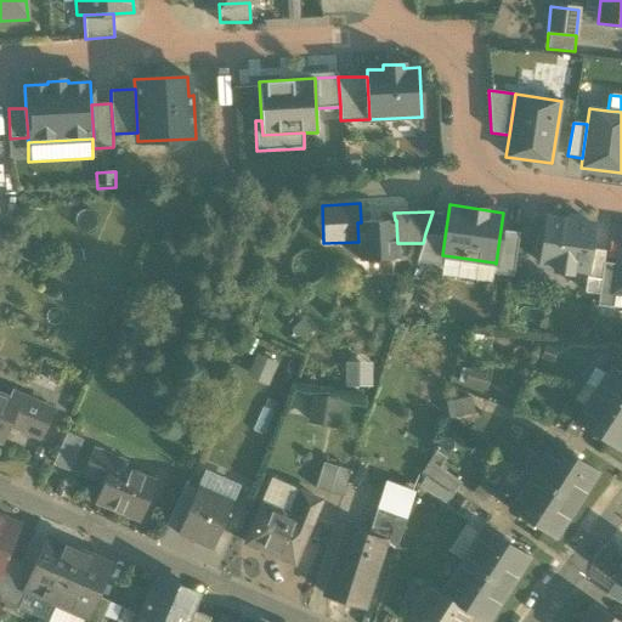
[(544,233),(542,249),(539,264),(555,266),(555,271),(571,273),(571,269),(587,271),(591,249),(594,226),(546,219),(544,233)]
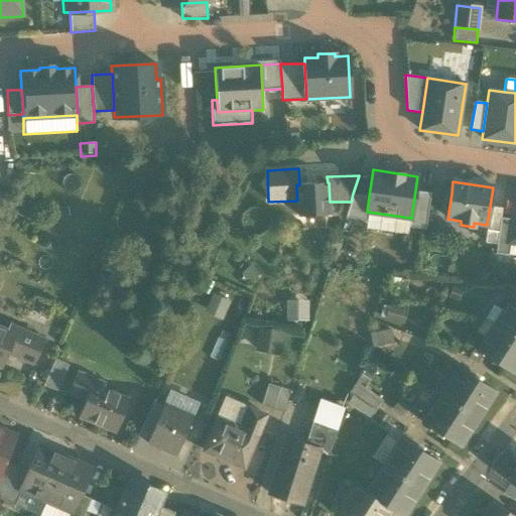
[(299,184),(296,184),(297,201),(298,216),(331,214),(330,202),(329,182),(328,182),(317,183),(299,184)]
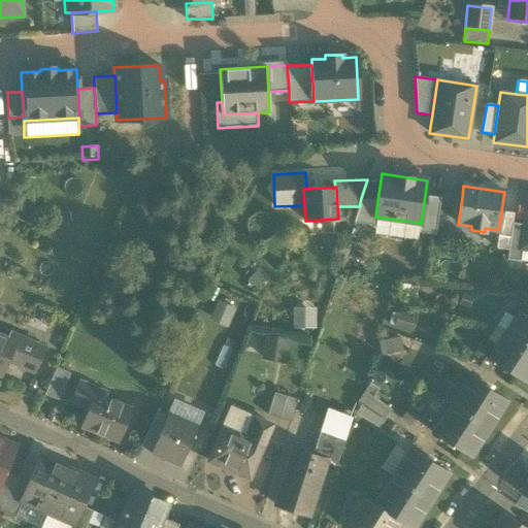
[(440,197),(425,195),(421,224),(420,223),(418,232),(435,234),(440,197)]
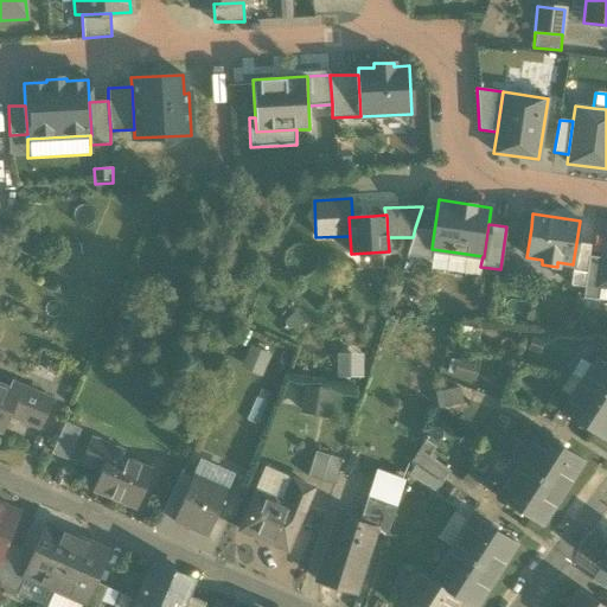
[(432,249),(434,231),(415,228),(413,237),(407,256),(432,260),(433,249),(432,249)]
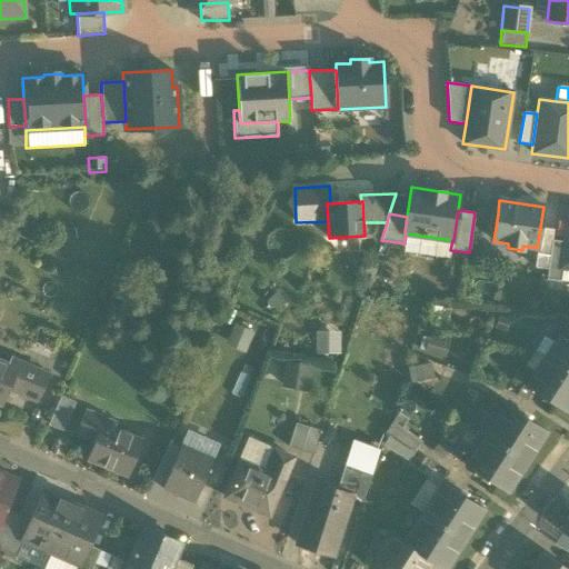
[(553,229),(540,228),(537,248),(535,267),(548,269),(552,240),(553,229)]
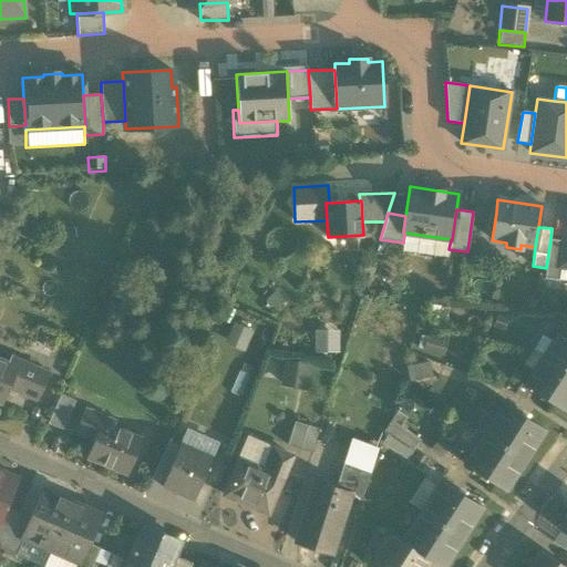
[(404,233),(403,243),(402,251),(447,258),(449,249),(451,239),(404,233)]
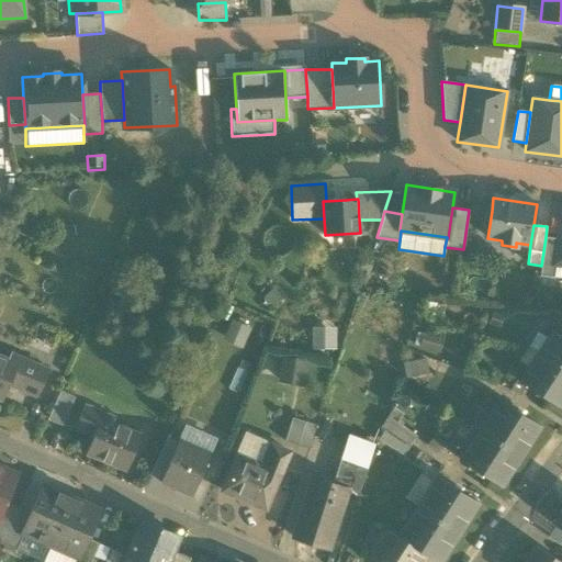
[(554,265),(558,239),(546,237),(541,266),(539,277),(553,279),(555,265),(554,265)]
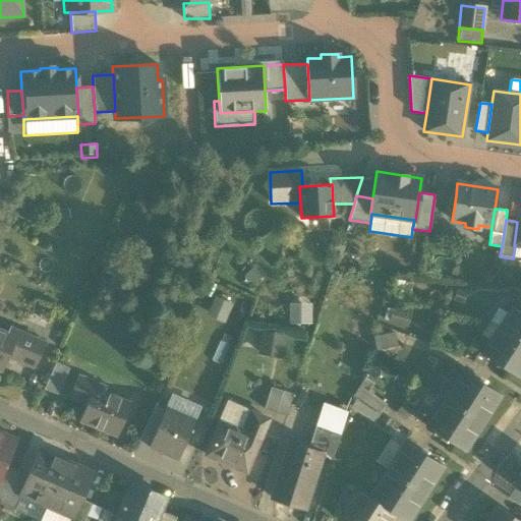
[(206,315),(225,324),(233,304),(214,296),(206,315)]
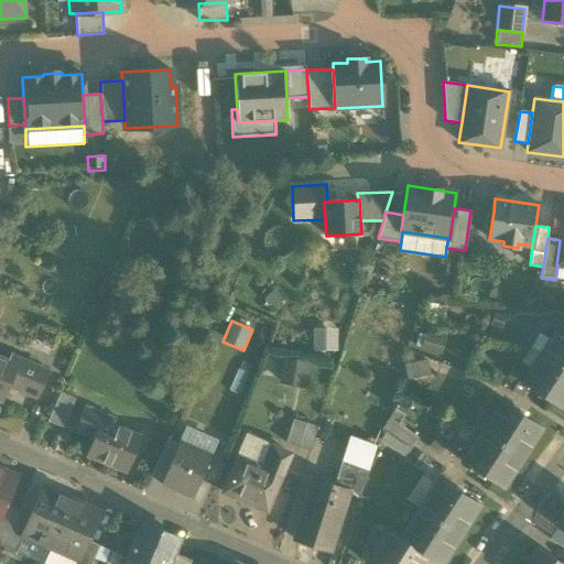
[(550,340),(541,354),(563,368),(563,325),(561,324),(550,340)]
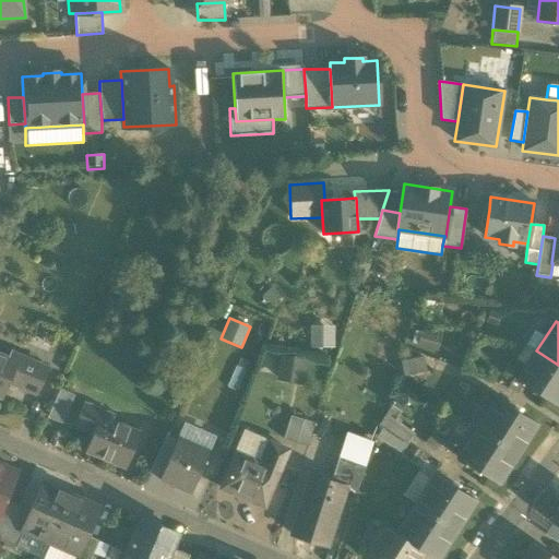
[(310,347),(334,347),(334,325),(310,326),(310,347)]
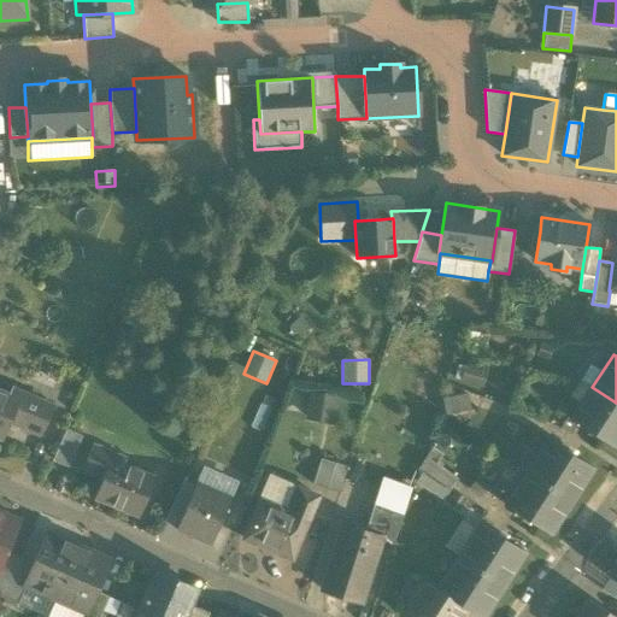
[(589,364),(580,380),(592,387),(601,372),(589,364)]
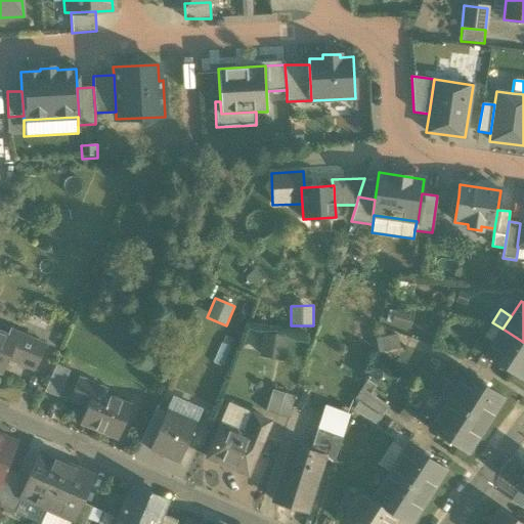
[(395,310),(391,324),(409,330),(413,315),(395,310)]
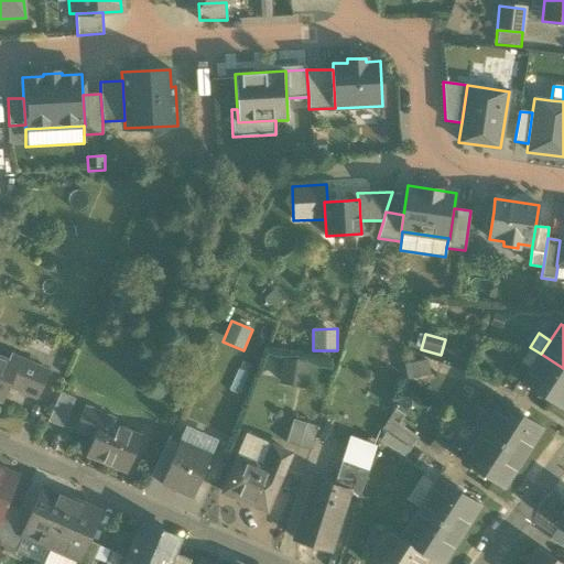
[(531,369),(541,354),(530,347),(520,362),(531,369)]
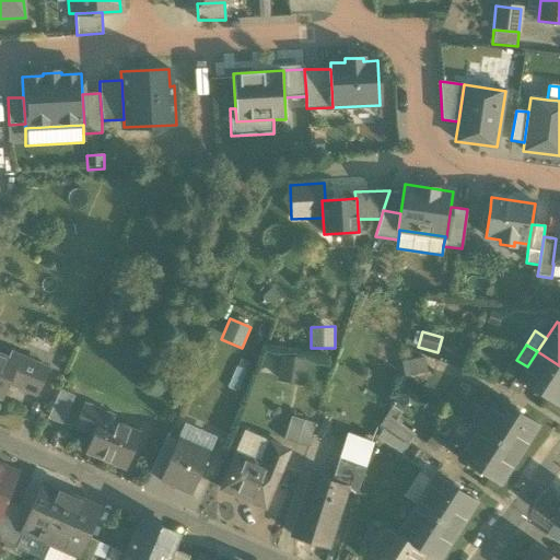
[(557,406),(559,400),(559,365),(537,351),(527,366),(518,381),(557,406)]
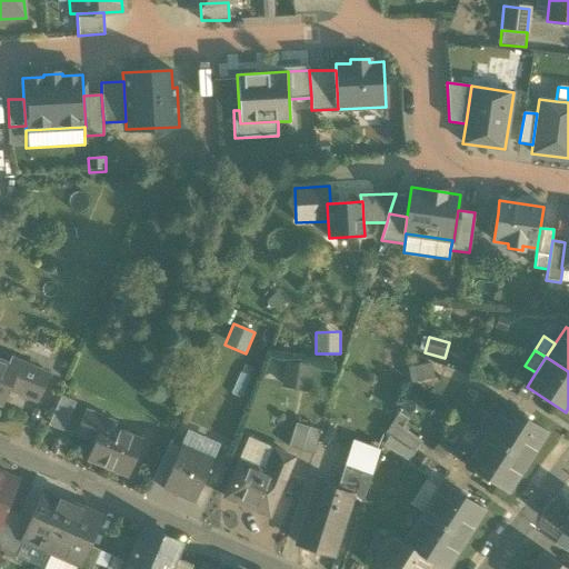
[(312,366),(285,361),(280,387),(308,391),(312,366)]
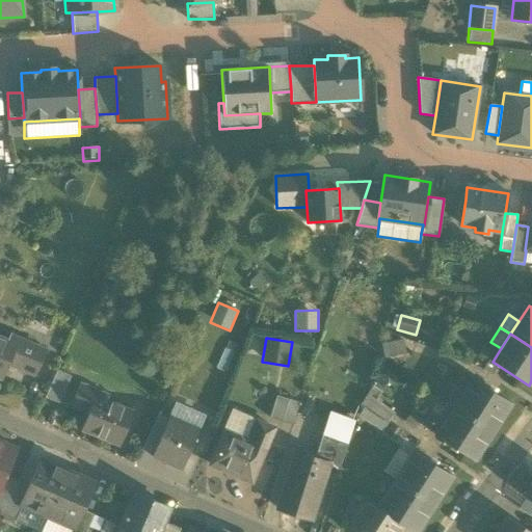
[(403,339),(380,343),(383,358),(406,354),(403,339)]
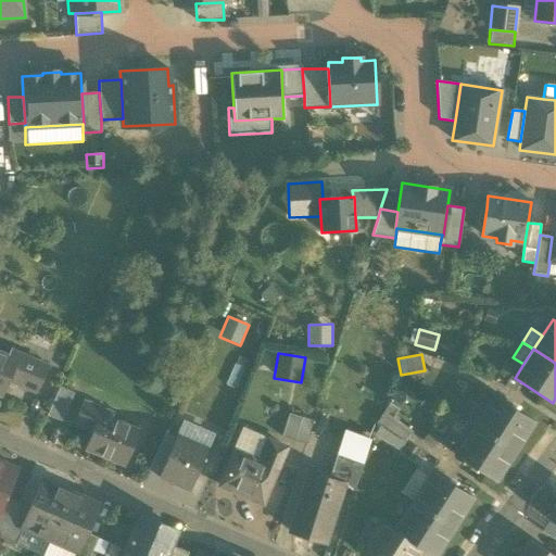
[(17,356),(15,363),(0,356),(0,394),(3,395),(9,382),(36,394),(47,369),(17,356)]
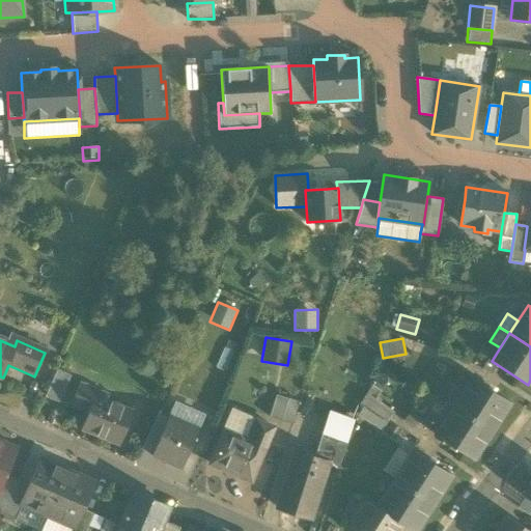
[(45,397),(57,402),(68,376),(56,371),(45,397)]
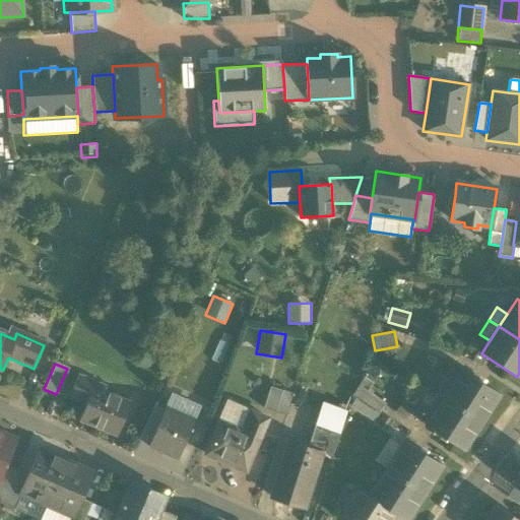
[(461,370),(444,398),(481,421),(499,393),(461,370)]
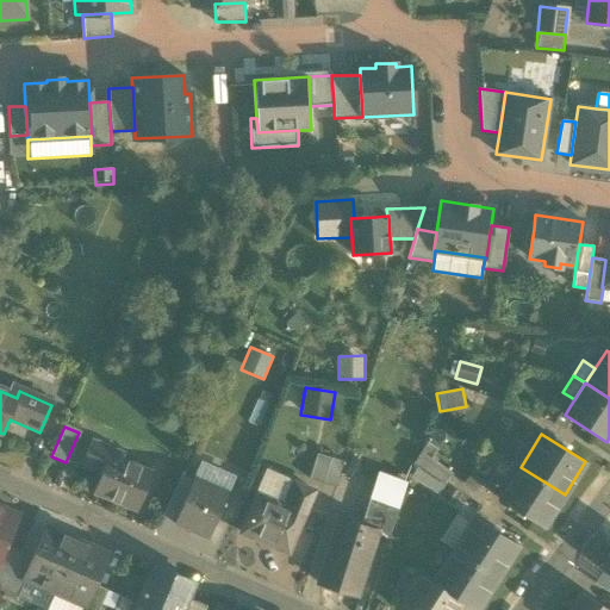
[(80,464),(100,472),(109,453),(110,454),(112,449),(91,440),(80,464)]
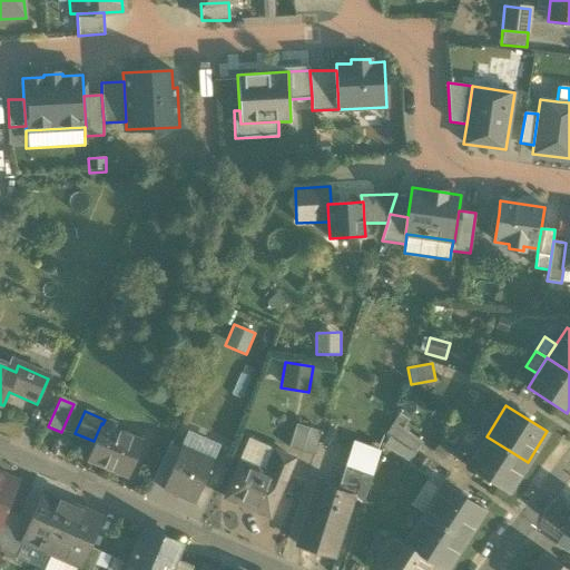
[(415,453),(423,441),(393,422),(385,434),(390,438),(415,453)]
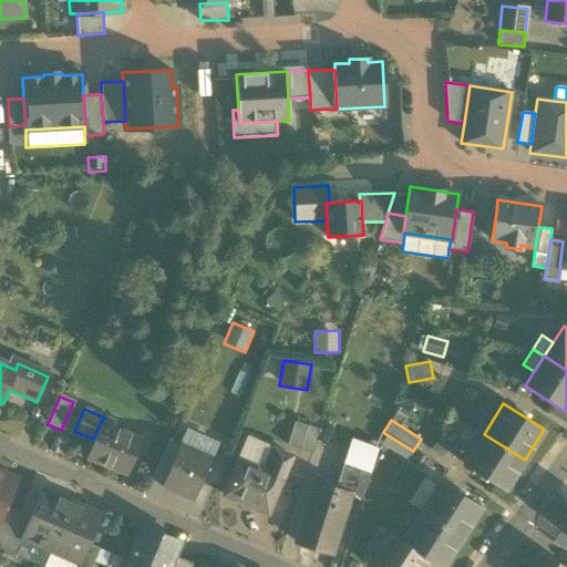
[(86,456),(129,474),(143,439),(102,422),(101,421),(93,439),(86,456)]
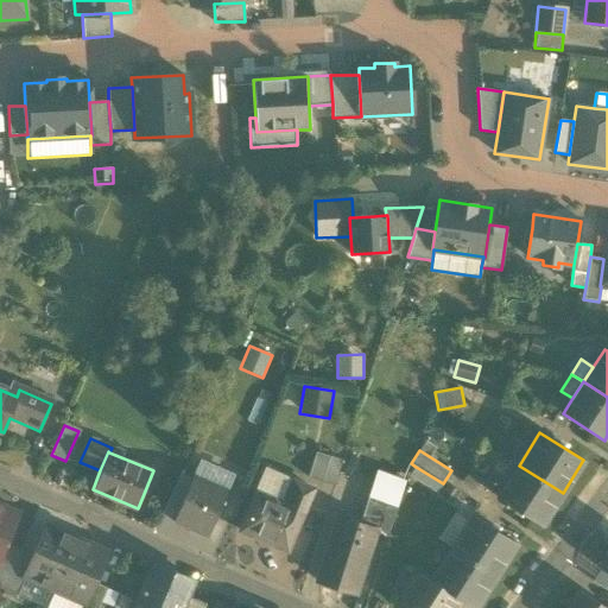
[(308,477),(334,486),(342,462),(315,454),(308,477)]
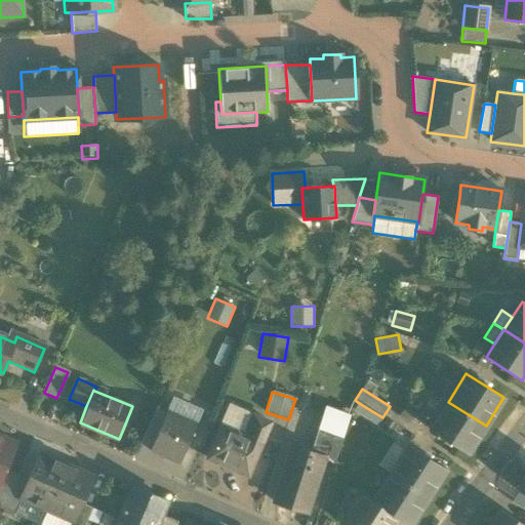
[(167,410),(195,422),(198,423),(204,409),(173,396),(167,410)]
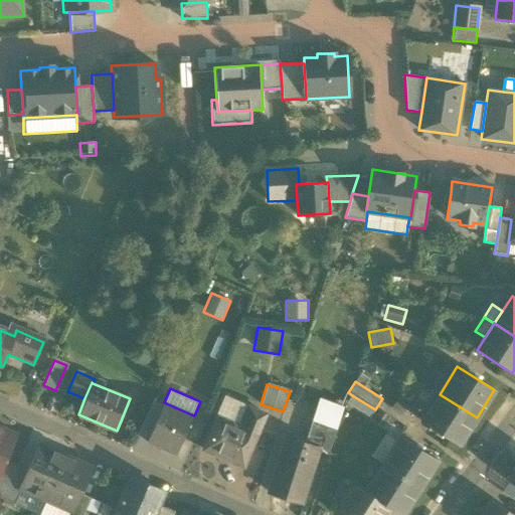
[(459,446),(477,417),(440,394),(421,422),(459,446)]
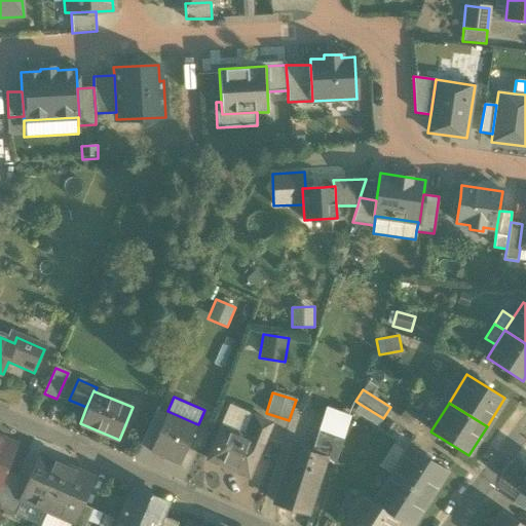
[(377,426),(383,418),(360,404),(354,412),(377,426)]
